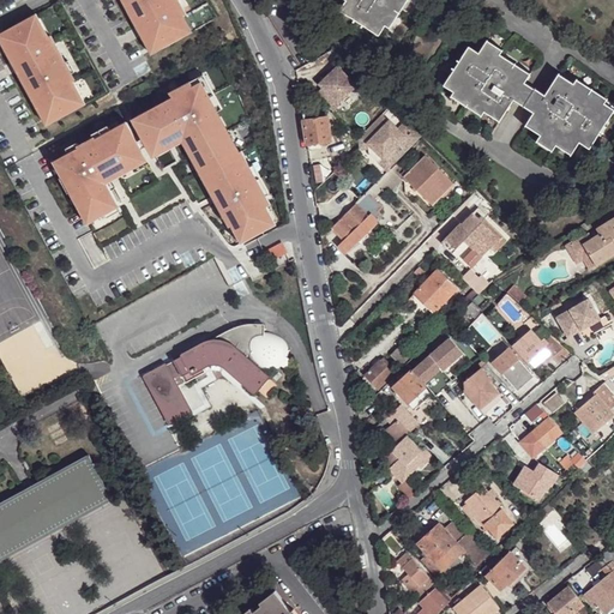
[(128,0),(157,49),(169,42),(172,44),(190,34),(181,18),(187,16),(179,0),(175,0),(128,0)]
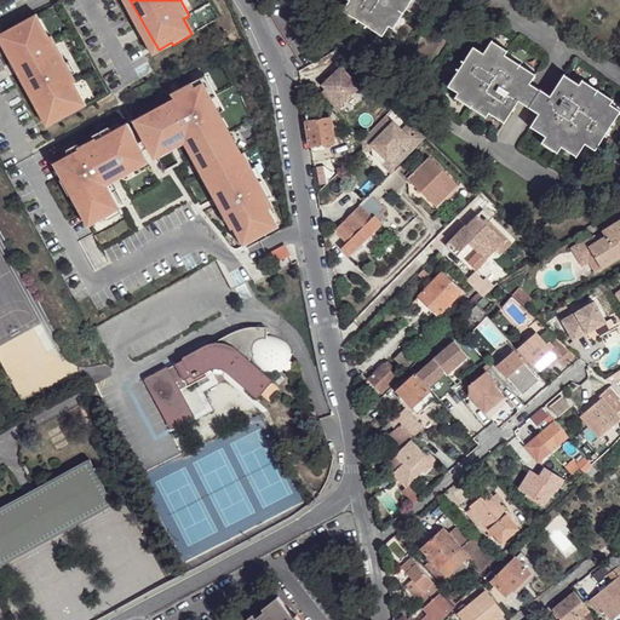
[(343,0),(349,4),(343,13),(382,40),(389,30),(392,33),(413,1),(411,0),(343,0)]
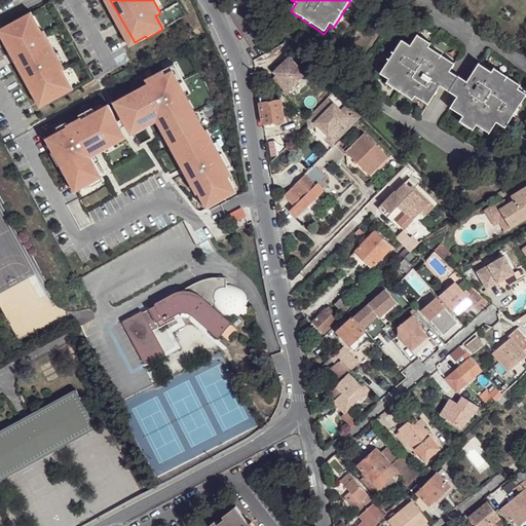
[(42,33),(32,13),(14,23),(15,25),(3,32),(44,105),(57,99),(58,101),(74,90),(61,65),(55,58),(58,57),(58,55),(44,32),(42,33)]
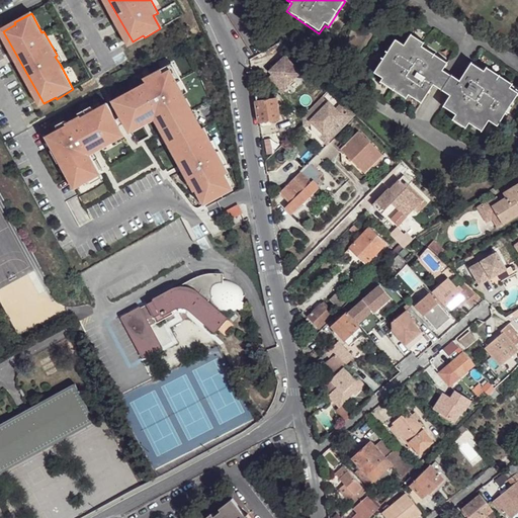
[(441,93),(451,78),(443,73),(447,66),(422,50),(424,46),(411,37),(404,48),(396,42),(374,75),(382,81),(380,84),(406,102),(409,97),(421,105),(433,88),(441,93)]
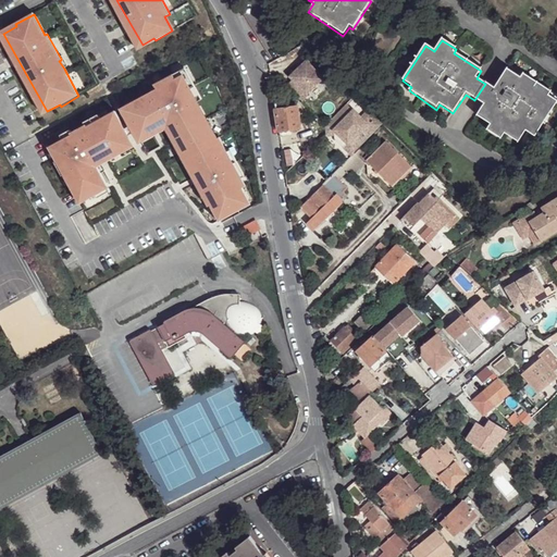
[(63,58),(61,59),(61,60),(59,61),(64,69),(67,66),(63,58)]
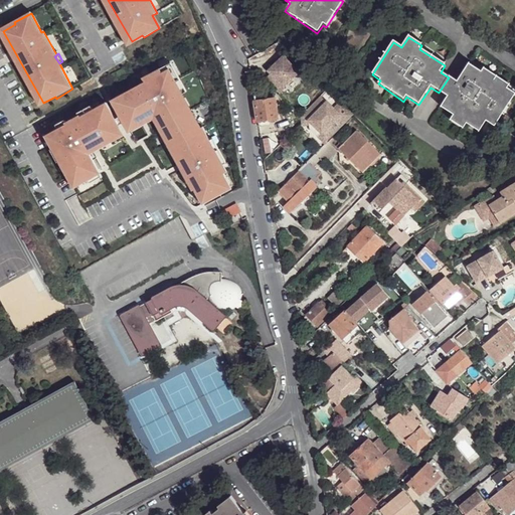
[(270,75),(265,81),(279,96),(285,90),(284,89),(298,73),(282,58),(267,73),(270,75)]
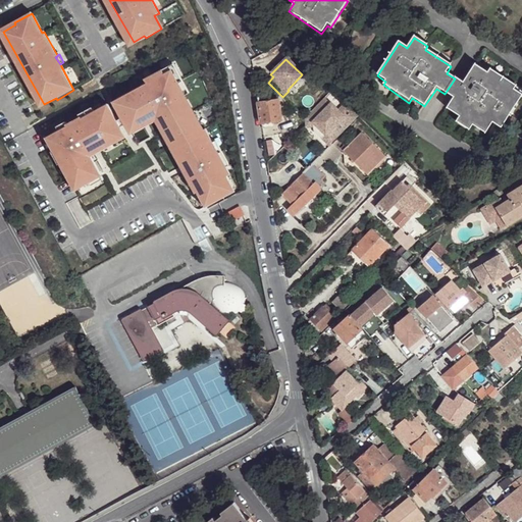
[(172,63),(161,69),(164,73),(171,69),(178,83),(177,83),(184,96),(189,93),(172,63)]
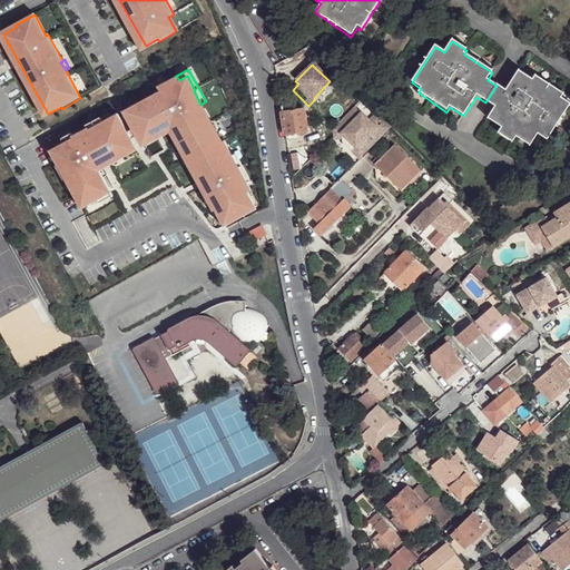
[(505,92),(497,86),(485,102),(495,108),(488,120),(501,129),(498,135),(512,144),(517,138),(530,147),(538,136),(547,141),(569,107),(569,105),(561,100),(563,96),(536,77),(532,81),(519,72),(505,92)]
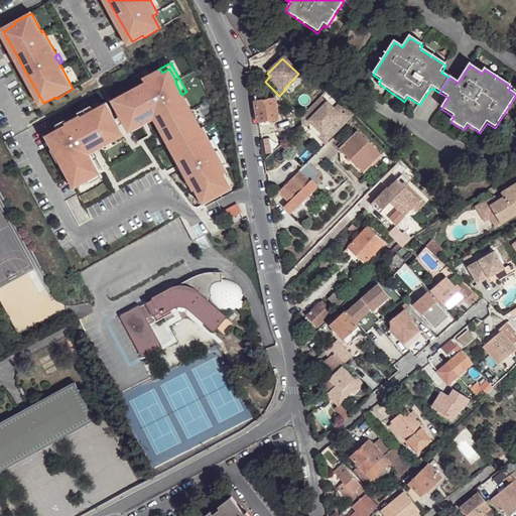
[(120,117),(124,122),(127,128),(132,125),(152,114),(157,115),(185,166),(183,168),(187,176),(190,175),(197,187),(199,186),(207,202),(223,192),(222,190),(231,185),(224,173),(227,171),(224,164),(223,164),(221,164),(209,142),(210,141),(210,140),(203,127),(201,128),(181,95),(175,82),(176,82),(169,69),(162,73),(159,69),(150,74),(152,78),(144,82),(111,100),(119,117),(120,117)]
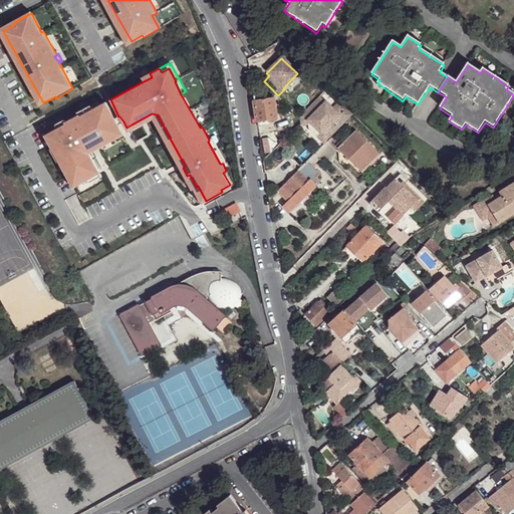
[(251,94),(256,123),(276,119),(273,99),(258,101),(257,93),(251,94)]
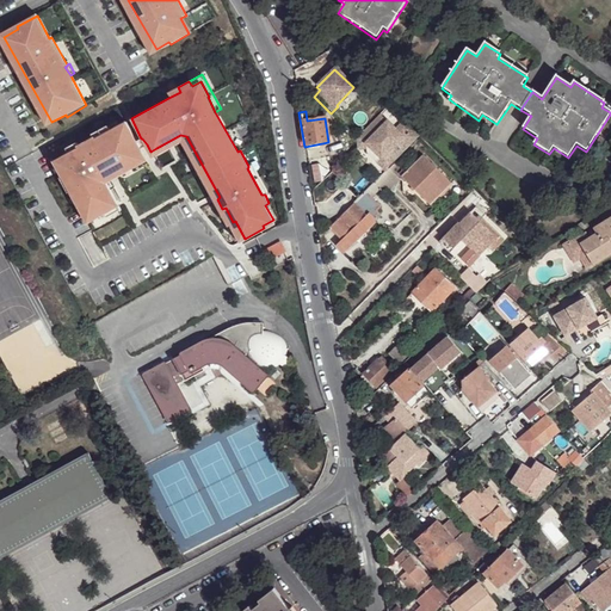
[(378,116),(356,140),(356,149),(365,148),(368,146),(380,158),(376,161),(384,171),(418,136),(402,121),(393,130),(378,116)]
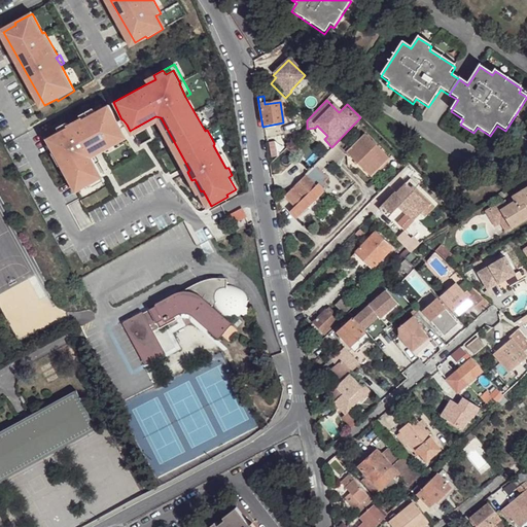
[(60,132),(46,139),(54,151),(57,150),(72,178),(69,180),(75,191),(92,183),(91,181),(101,175),(92,157),(90,154),(94,151),(93,150),(110,141),(124,134),(120,129),(117,123),(117,121),(108,104),(95,112),(82,118),(81,117),(80,117),(68,125),(67,125),(68,127),(60,132)]
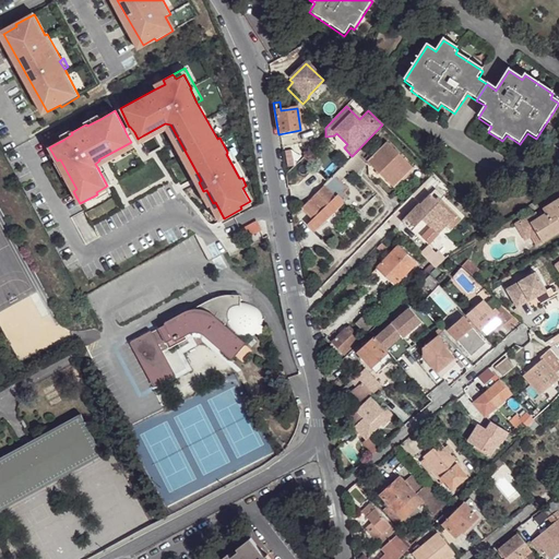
[(97,115),(84,122),(85,125),(86,125),(87,126),(100,119),(97,115)]
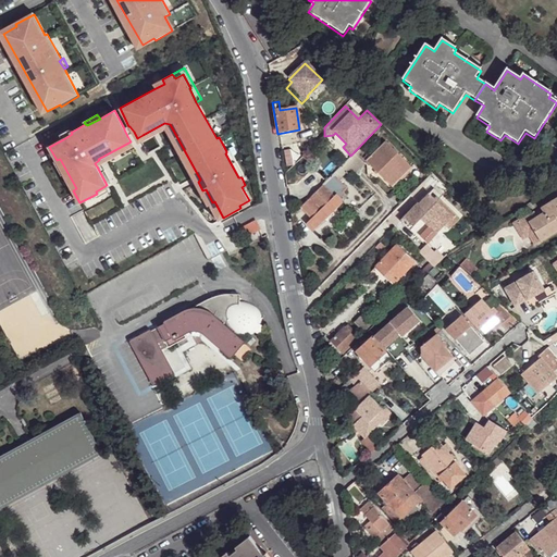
[(164,123),(143,135),(145,140),(165,130),(207,206),(209,205),(218,221),(223,218),(214,201),(212,202),(206,189),(202,190),(198,182),(200,180),(170,124),(164,123)]
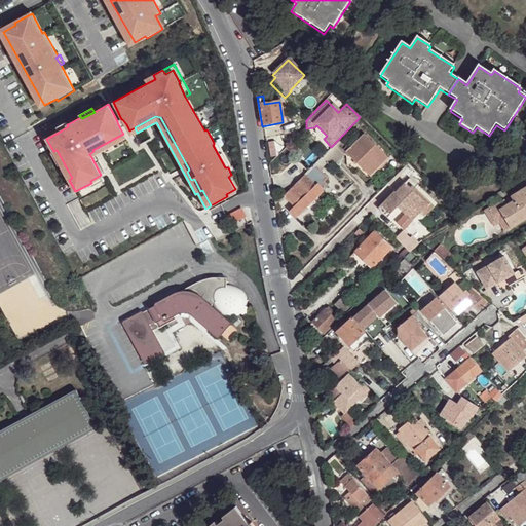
[(121,119),(117,121),(117,122),(120,128),(126,124),(122,119),(121,119)]
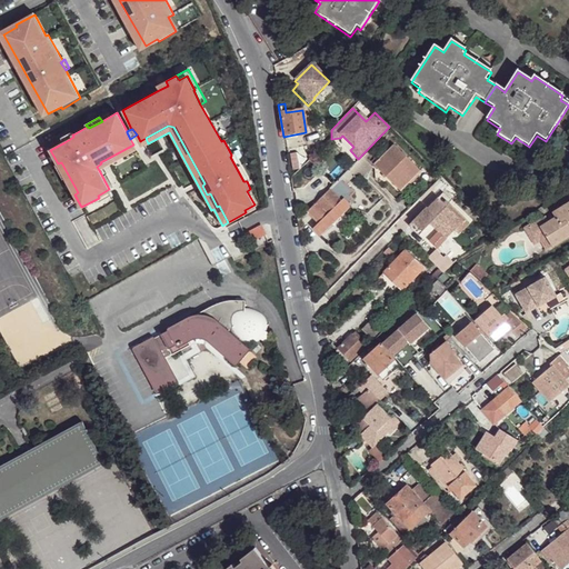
[(61,137),(65,142),(73,137),(72,135),(73,135),(71,131),(61,137)]
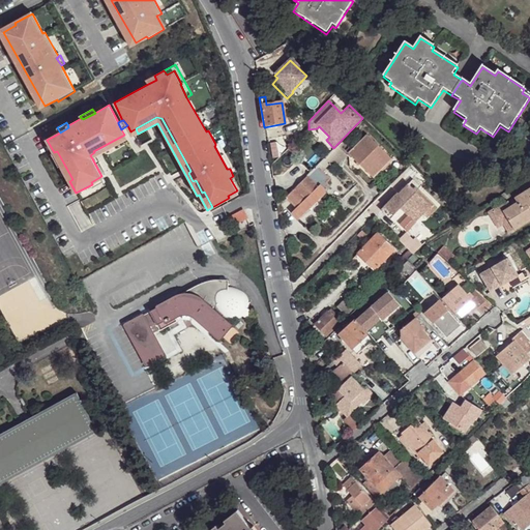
[(366,136),(349,154),(362,168),(373,178),(391,158),(366,136)]
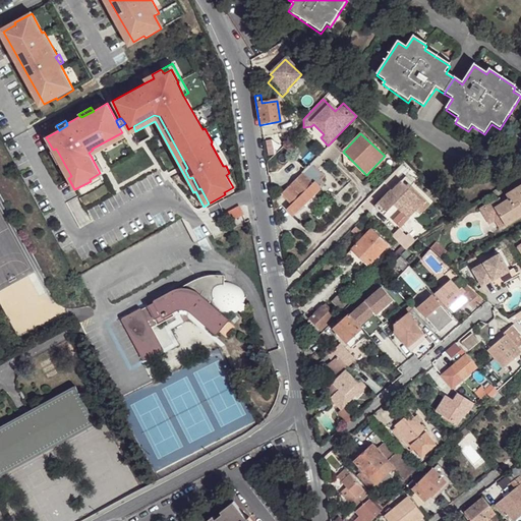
[(112,145),(109,139),(92,149),(93,150),(89,153),(91,156),(112,145)]
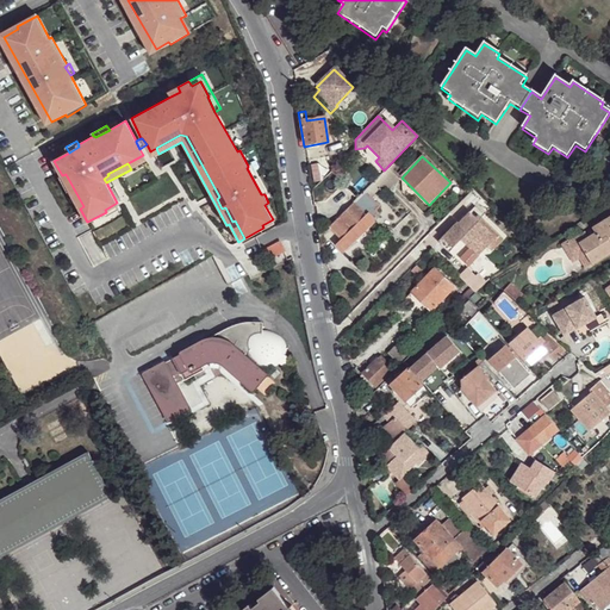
[(248,166),(248,167),(247,168),(261,194),(263,194),(265,194),(267,193),(251,165),(248,166)]
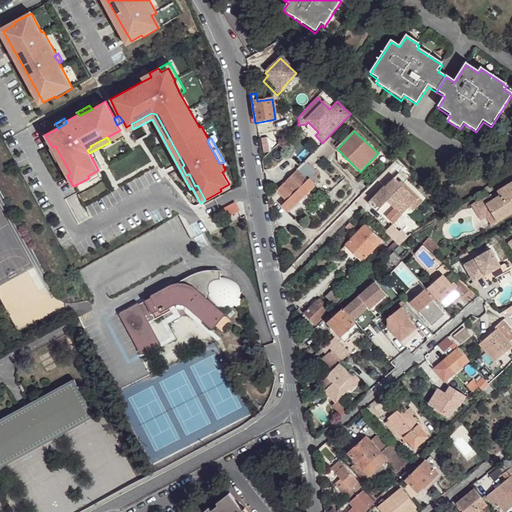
[(329,146),(324,142),(312,153),(307,158),(314,163),(318,159),(328,148),(329,146)]
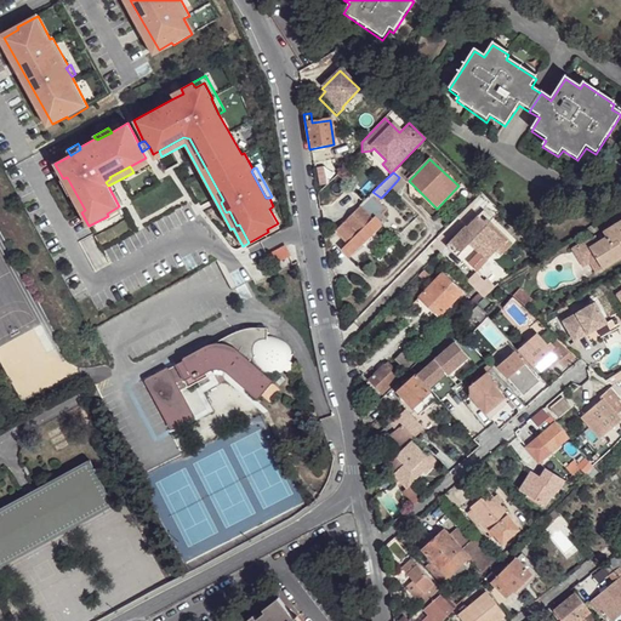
[(85,210),(67,177),(63,178),(61,180),(69,194),(72,194),(81,212),(85,210)]
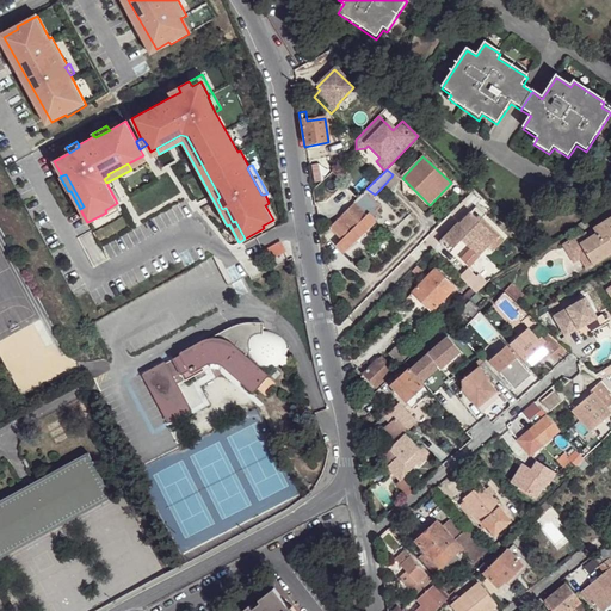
[(399,183),(392,177),(380,190),(387,196),(399,183)]
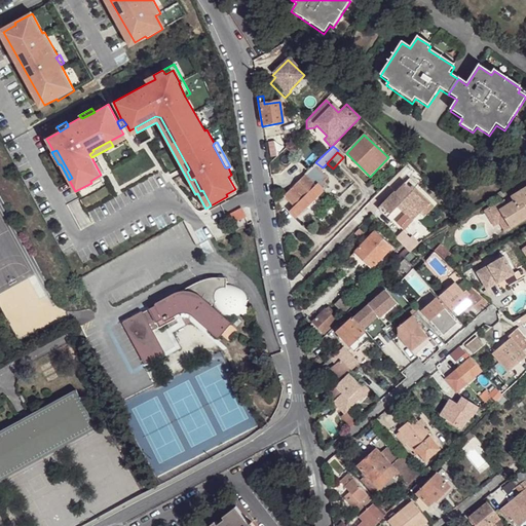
[(327,179),(313,164),(313,165),(309,170),(282,197),(293,208),(288,213),(295,219),(328,185),(324,180),(327,179)]
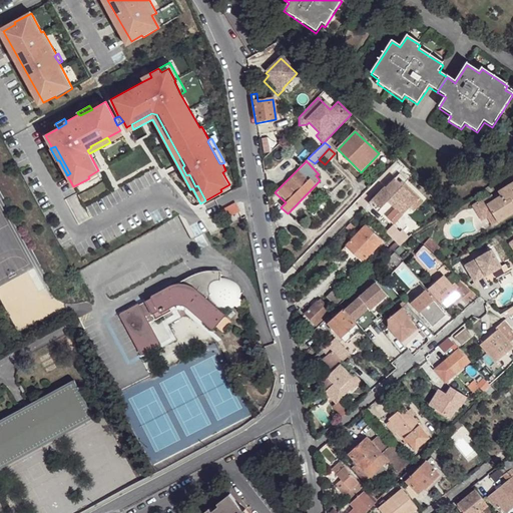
[(98,170),(88,176),(89,178),(90,181),(101,175),(98,170)]
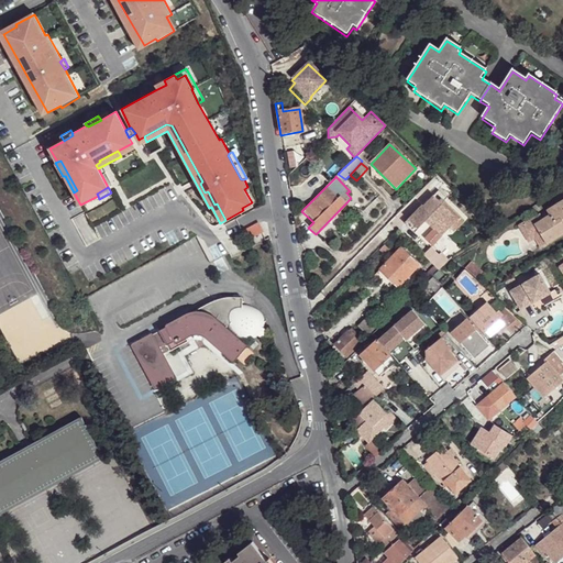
[(442,223),(449,230),(460,218),(441,200),(440,202),(433,198),(424,208),(422,207),(405,224),(414,233),(424,222),(433,231),(442,223)]
